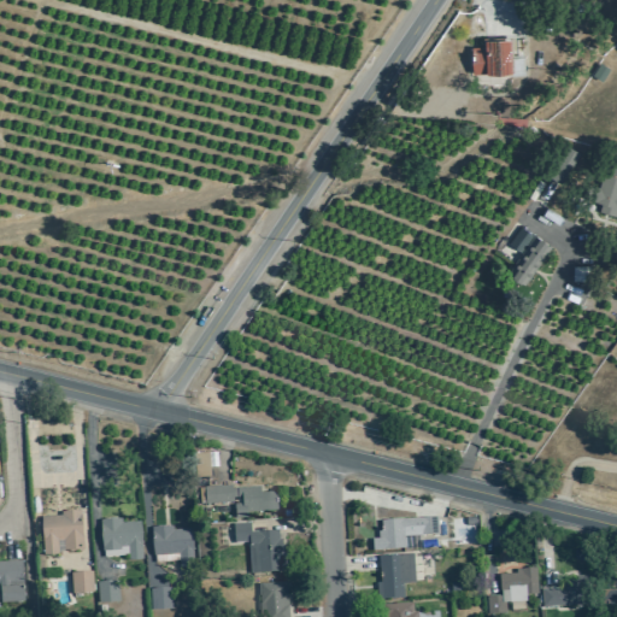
[(466,43),(466,71),(504,70),(504,72),(521,72),(519,33),(479,34),(480,42),(466,43)]
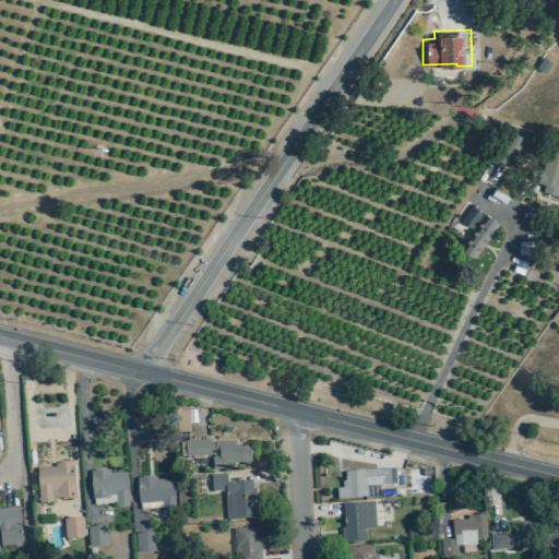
[(476,67),(476,50),(466,51),(466,67),(476,67)]
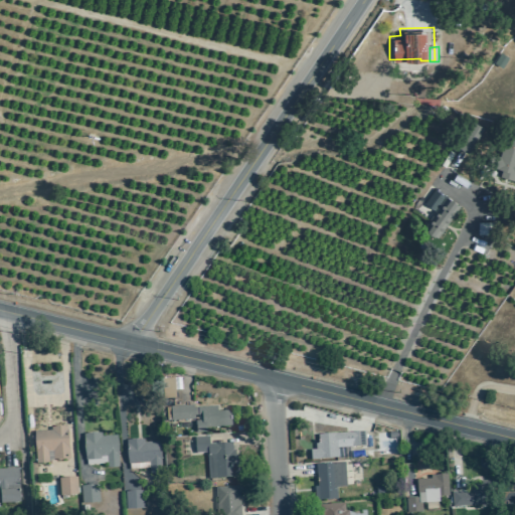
[(481,124),(466,150),(454,143),(469,118),(481,124)]
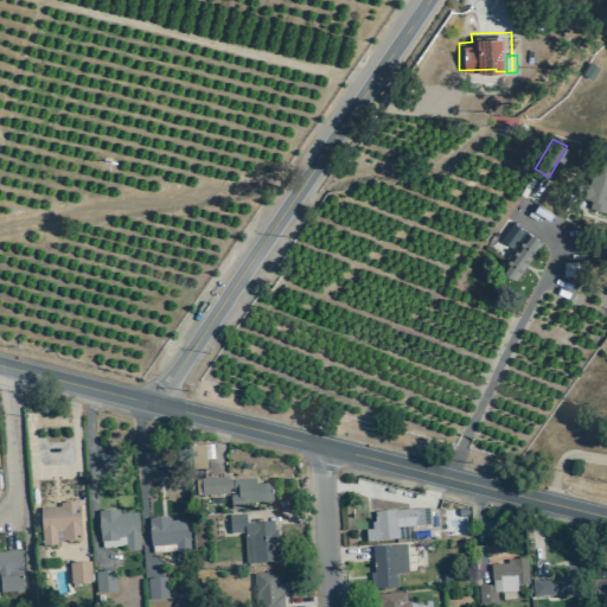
[(602,210),(586,205),(602,149),(606,151),(606,203),(604,203),(602,210)]
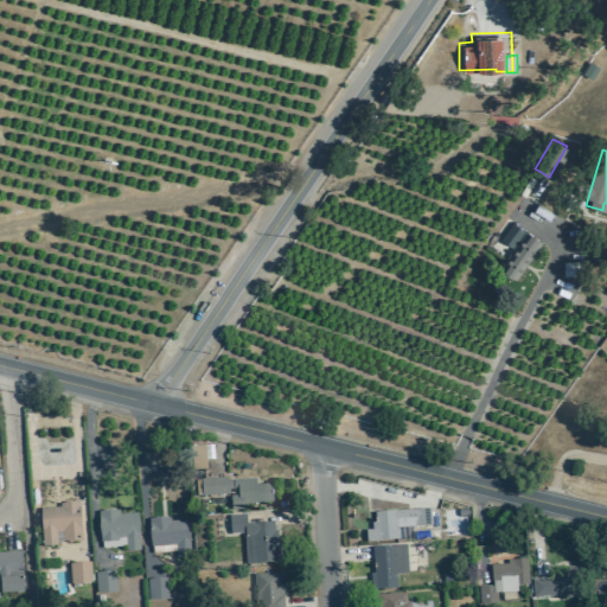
[(538,241),(522,229),(496,267),(512,279),(538,241)]
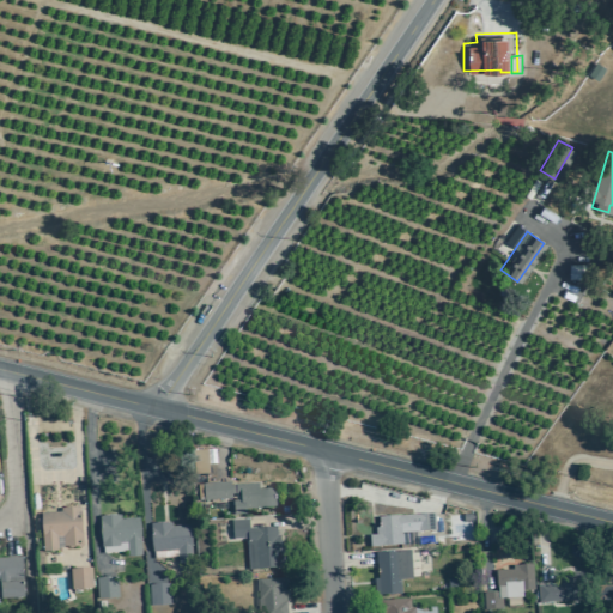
[(565,275),(566,261),(583,261),(583,277),(565,275)]
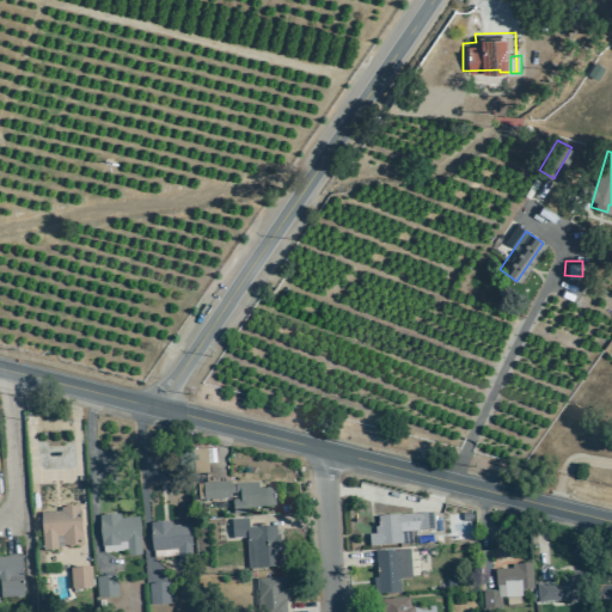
[(193,450),(193,475),(208,473),(207,450),(193,450)]
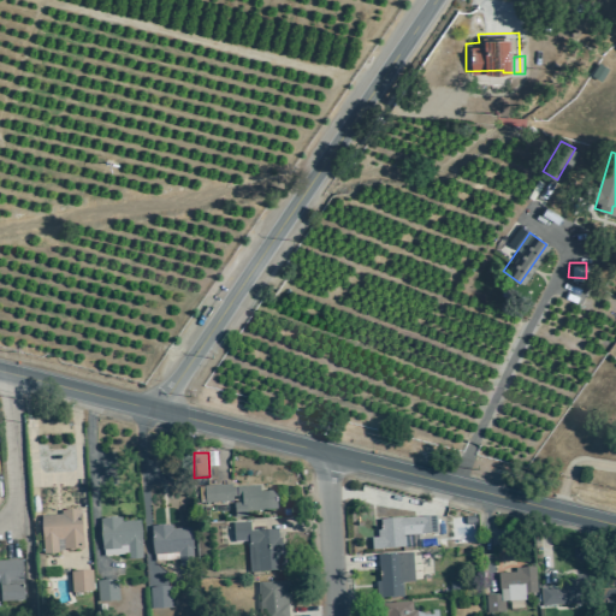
[(205,503),(234,501),(235,517),(248,516),(247,511),(277,510),(276,491),(261,491),(260,485),(203,487),(205,503)]
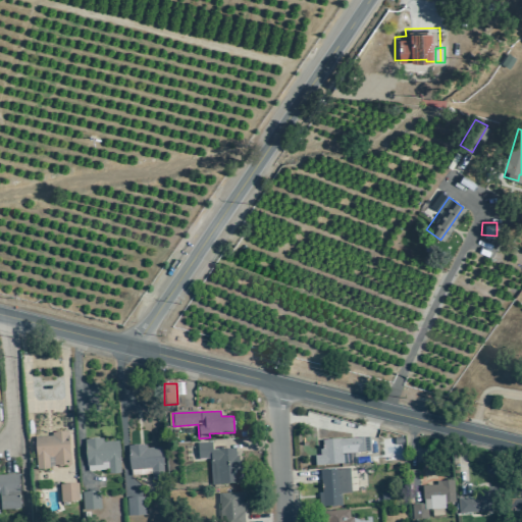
[(35,435),(36,470),(51,470),(51,466),(70,466),(69,434),(35,435)]
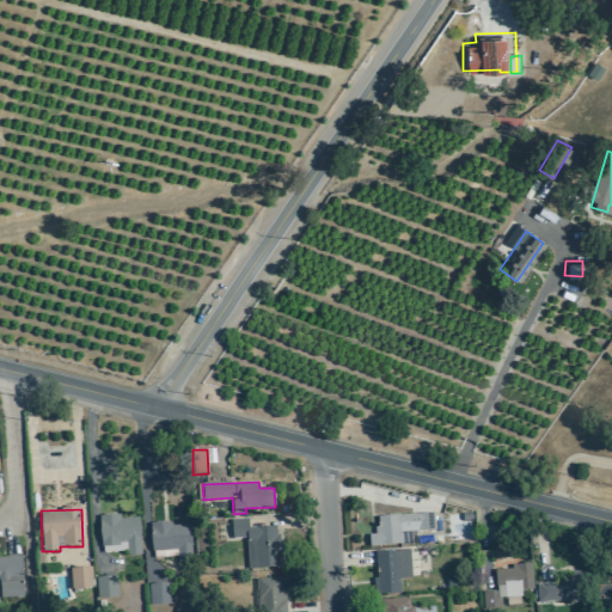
[(403,545),(403,532),(427,531),(427,514),(377,515),(378,534),(369,534),(369,546),(403,545)]
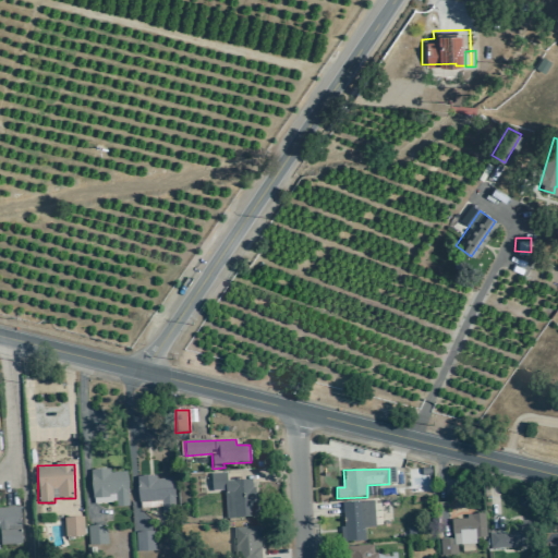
[(128,470),(92,471),(93,504),(117,504),(117,507),(129,507),(128,470)]
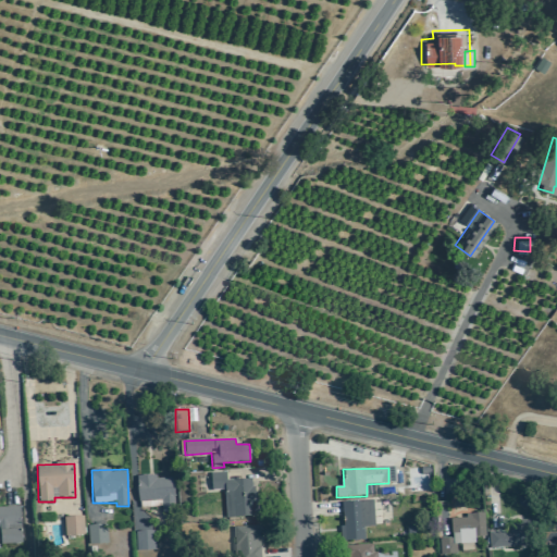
[(226,518),(255,516),(252,479),(226,480),(226,472),(211,473),(212,490),(224,490),(226,518)]
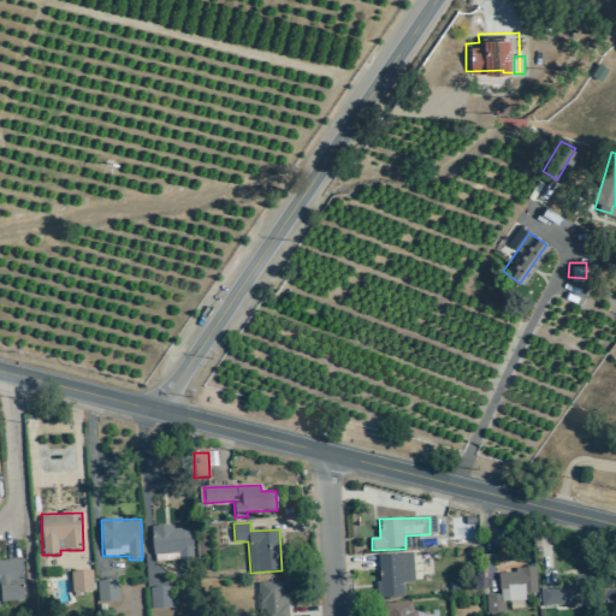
[(153,555),(179,554),(179,567),(194,566),(191,527),(152,528),(153,555)]
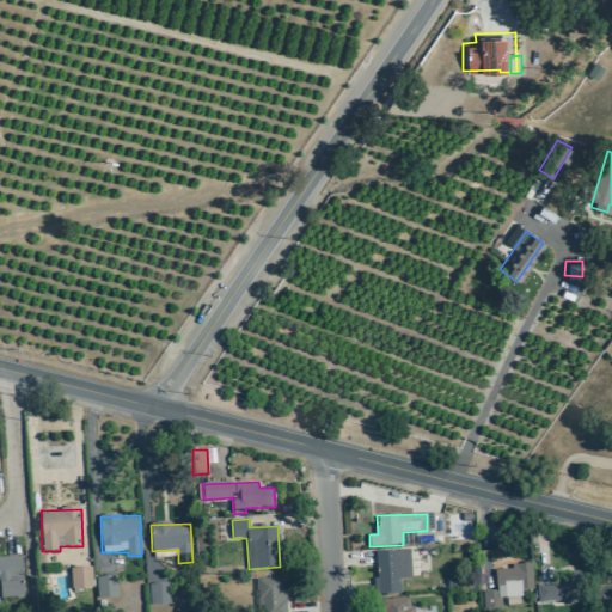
[(374,551),(377,594),(402,594),(401,579),(411,579),(410,550),(374,551)]
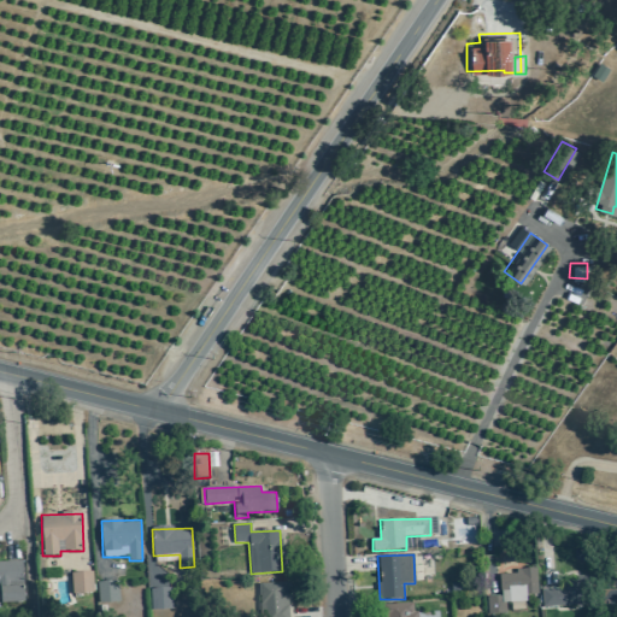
[(0,604),(24,604),(23,562),(0,562),(0,604)]
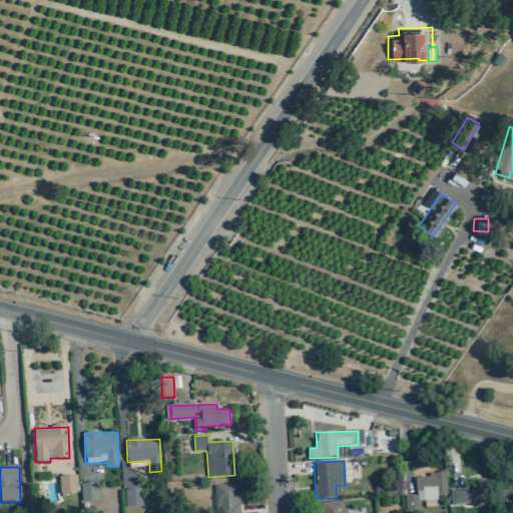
[(448,494),(447,472),(428,473),(429,477),(416,478),(417,496),(405,496),(405,512),(420,512),(420,501),(438,500),(438,495),(448,494)]
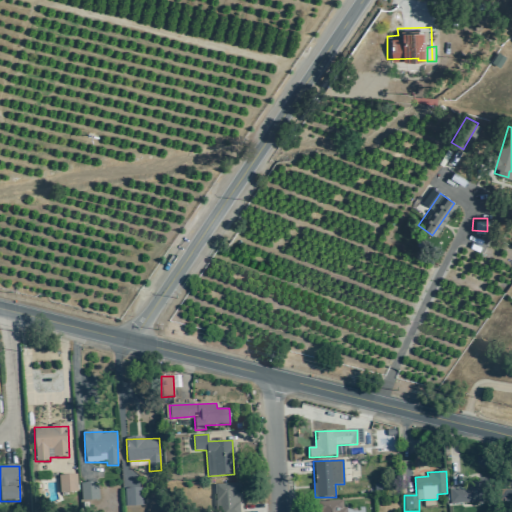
[(59,475),(60,493),(78,492),(77,474),(59,475)]
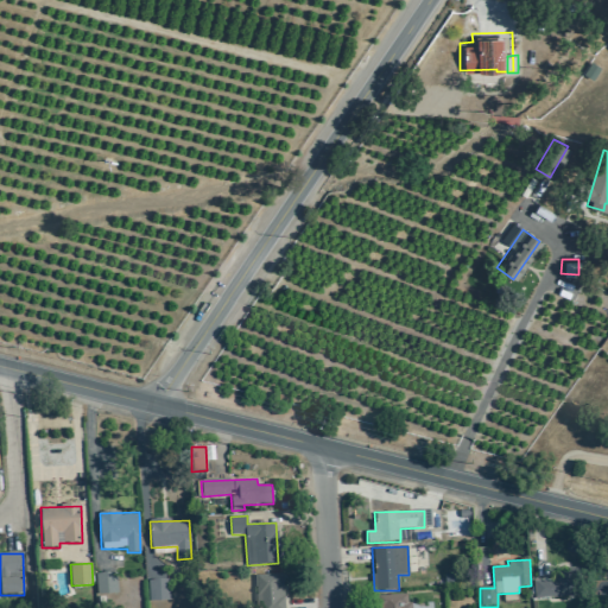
[(534,597),(587,596),(586,568),(561,569),(561,580),(534,580),(534,597)]
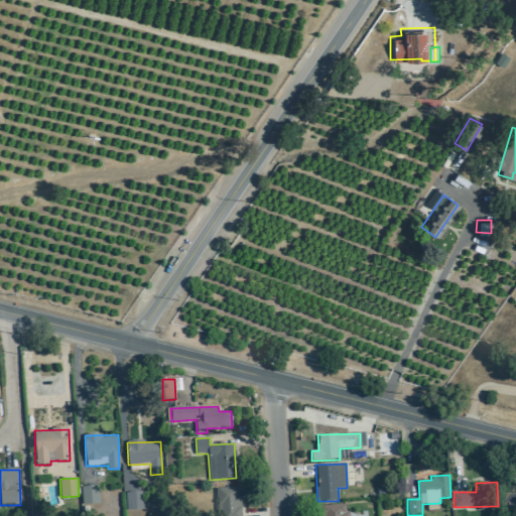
[(83,505),(100,504),(99,486),(82,487),(83,505)]
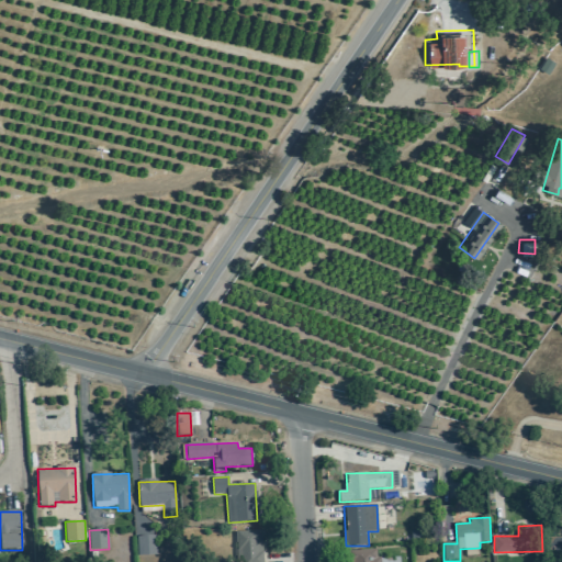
[(236,561),(262,561),(261,530),(236,531),(236,561)]
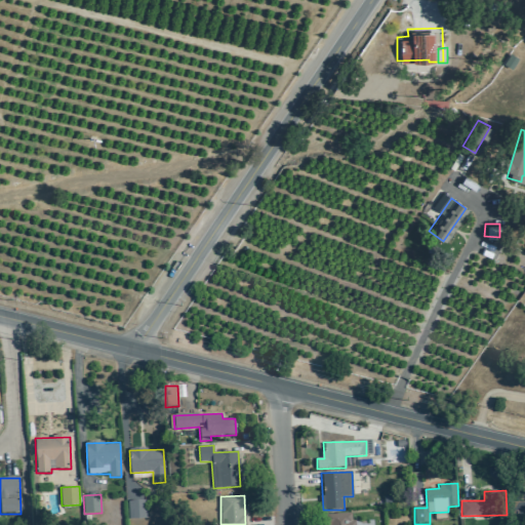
[(128,520),(146,520),(145,500),(128,500),(128,520)]
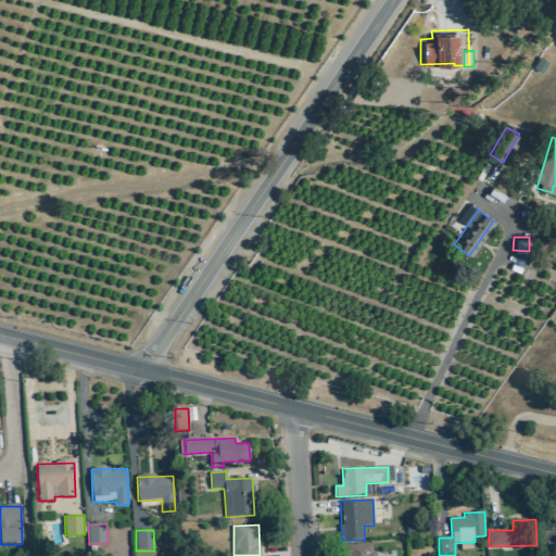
[(394,555),(395,551),(373,552),(373,543),(345,544),(345,555),(394,555)]
